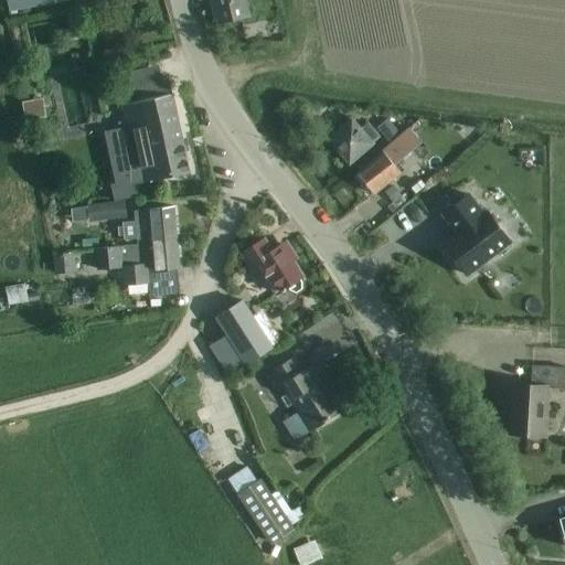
[(7,0),(9,10),(68,0),(7,0)]
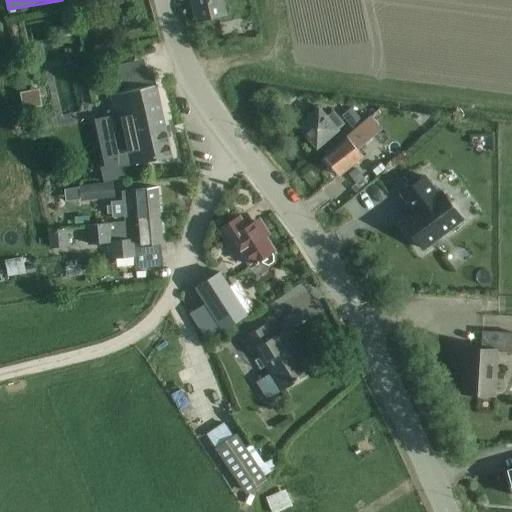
[(191,0),(195,20),(225,14),(222,0),(191,0)]
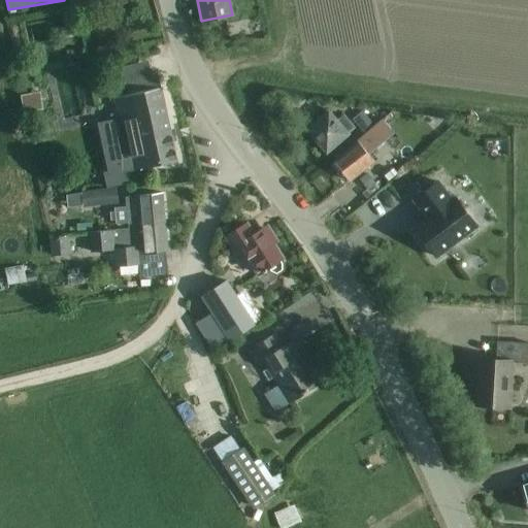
[(121,125),(127,153),(101,158),(108,187),(126,183),(124,172),(130,170),(130,172),(137,170),(137,167),(176,159),(161,87),(158,73),(127,80),(129,94),(114,97),(116,102),(96,106),(101,129),(121,125)]
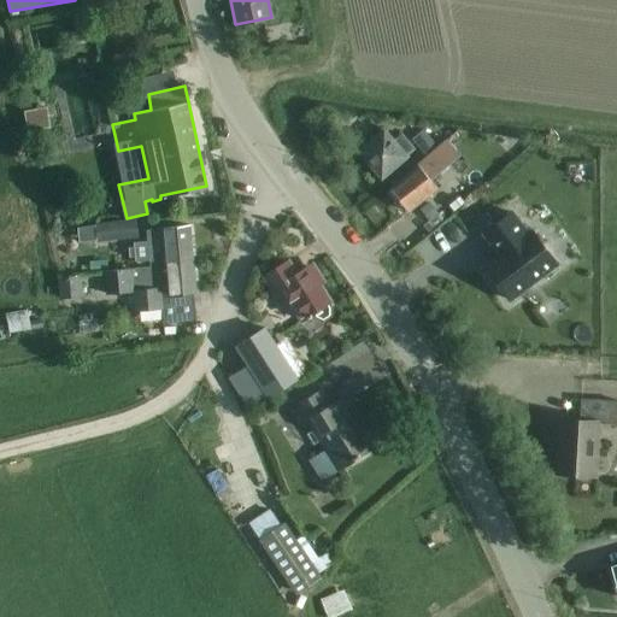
[(47,107),(24,112),(28,133),(51,128),(47,107)]
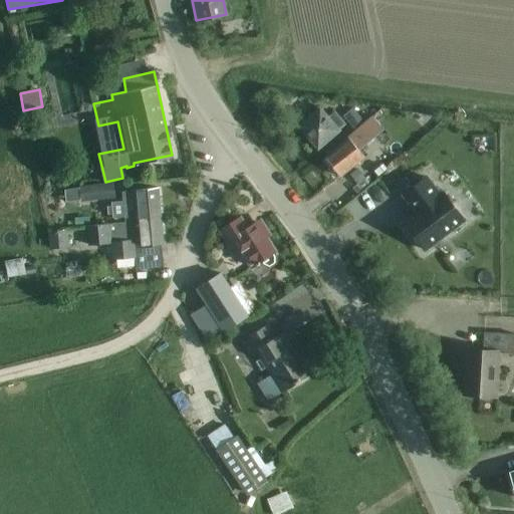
[(328,117),(320,108),(299,126),(318,149),(339,131),(339,130),(346,123),(335,110),(328,117)]
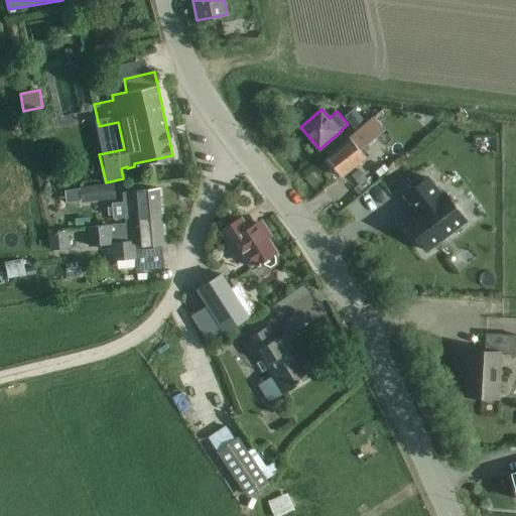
[(345,116),(355,130),(364,122),(353,109),(345,116)]
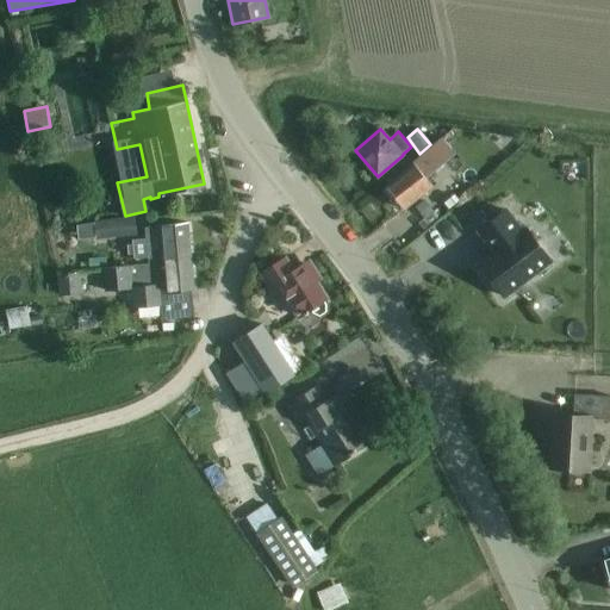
[(409,166),(385,186),(404,209),(433,186),(425,178),(455,153),(441,138),(412,163),(409,166)]
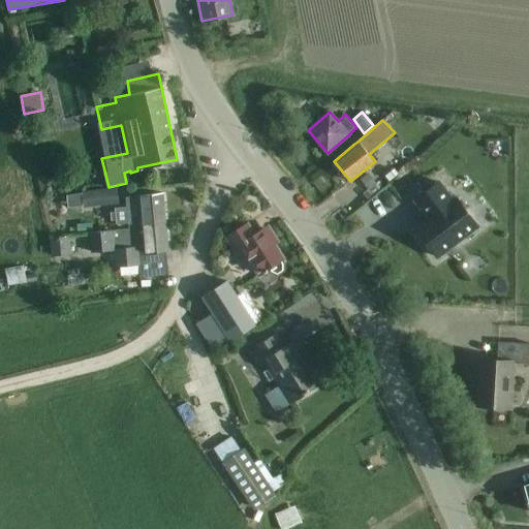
[(393,170),(384,177),(389,180),(396,175),(393,170)]
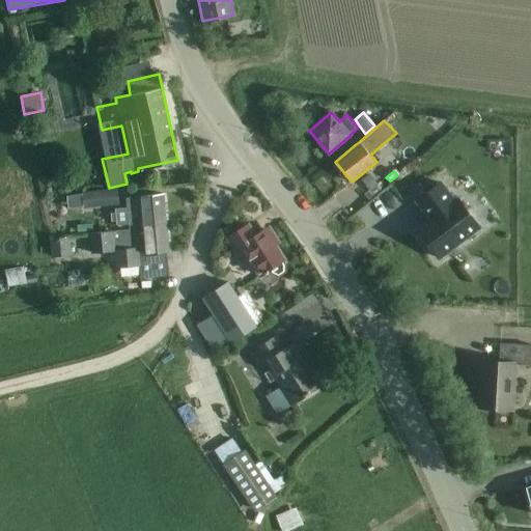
[(368,172),(361,178),(369,190),(364,194),(370,201),(383,192),(376,185),(378,184),(368,172)]
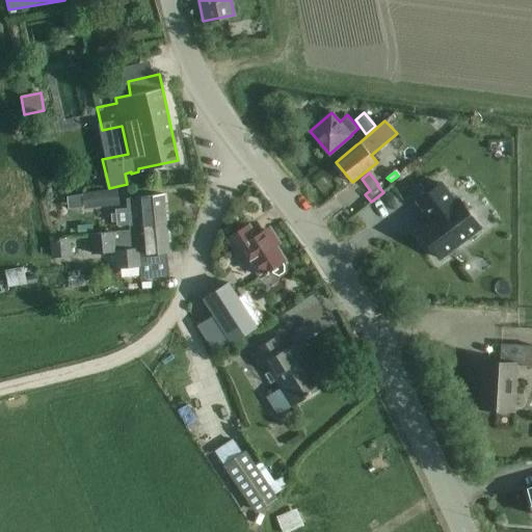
[(441,183),(417,202),(431,219),(418,230),(440,259),(481,228),(458,198),(455,202),(441,183)]
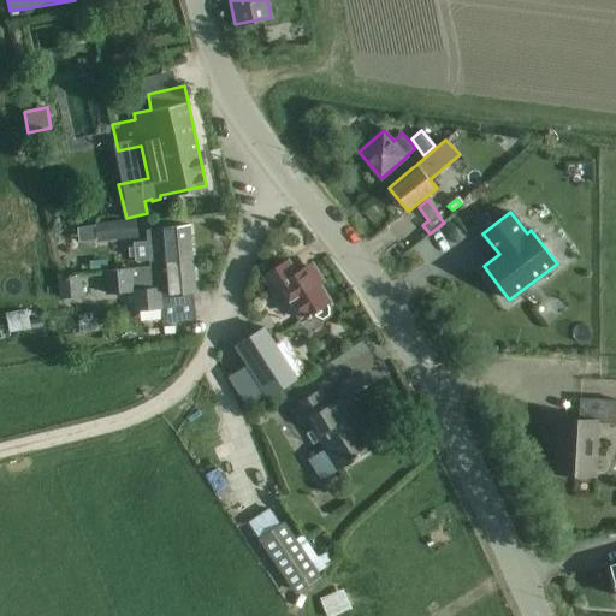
[(137,219),(95,224),(98,242),(138,237),(137,219)]
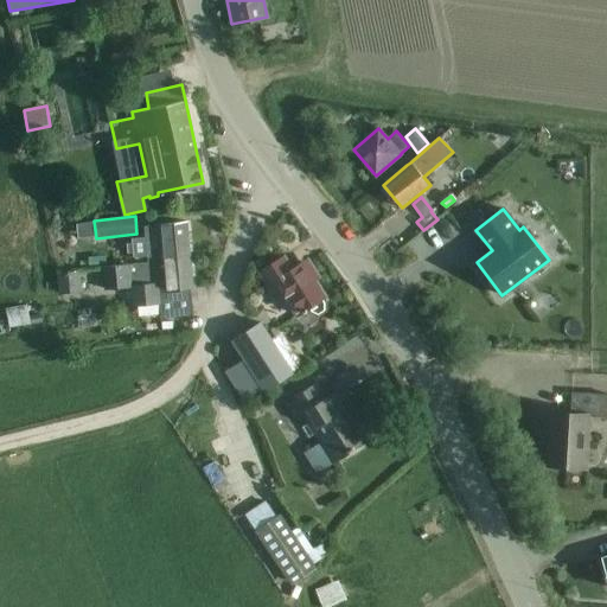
[(160,302),(161,317),(192,314),(189,288),(193,287),(187,223),(151,227),(146,227),(147,236),(132,237),(134,259),(148,257),(148,262),(103,267),(106,288),(134,286),(136,305),(160,302)]
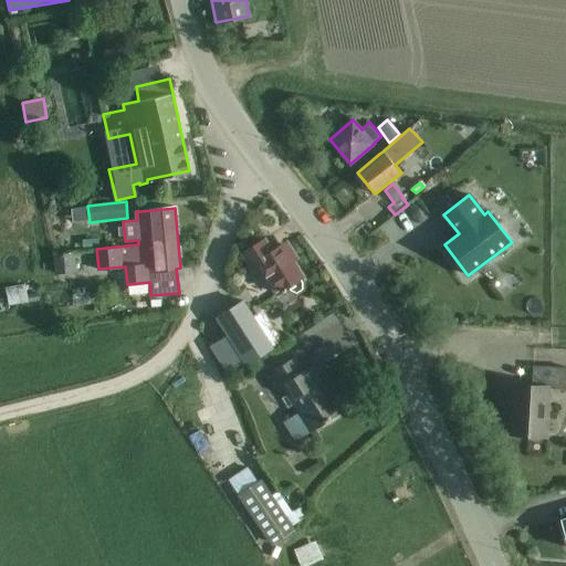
[(302,276),(304,275),(283,242),(272,249),(265,239),(242,253),(250,266),(257,262),(276,294),(286,287),(289,291),(296,294),(304,289),(304,281),(302,276)]
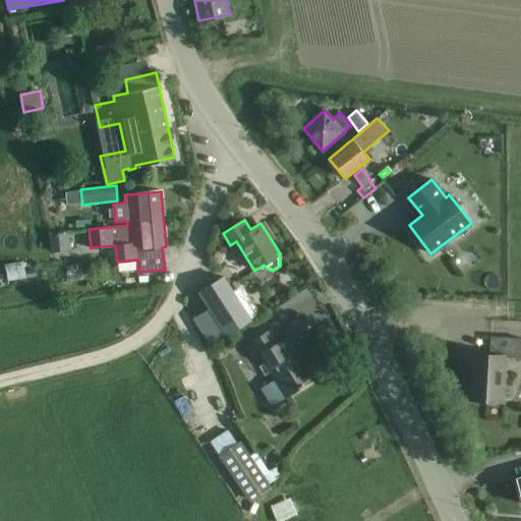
[(58,233),(49,234),(50,253),(53,253),(61,252),(65,252),(71,251),(69,232),(60,233),(58,233)]
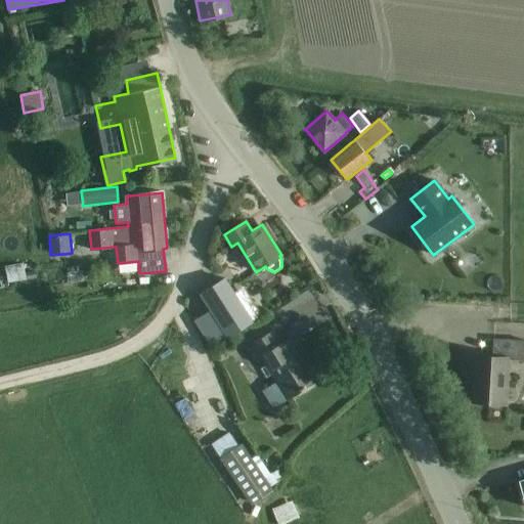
[(228,337),(253,320),(225,278),(201,294),(228,337)]
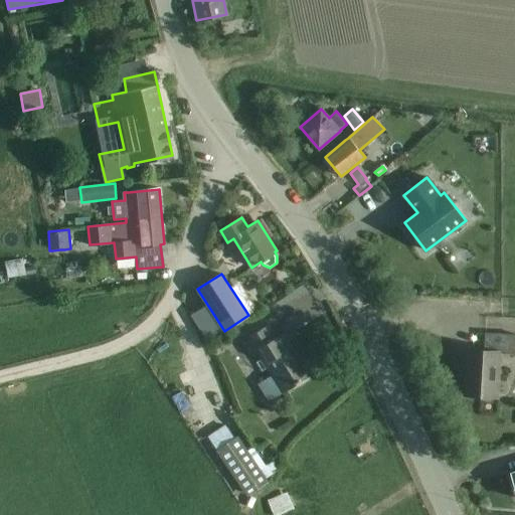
[(283,392),(312,374),(286,331),(276,336),(269,325),(242,341),(250,355),(258,351),(283,392)]
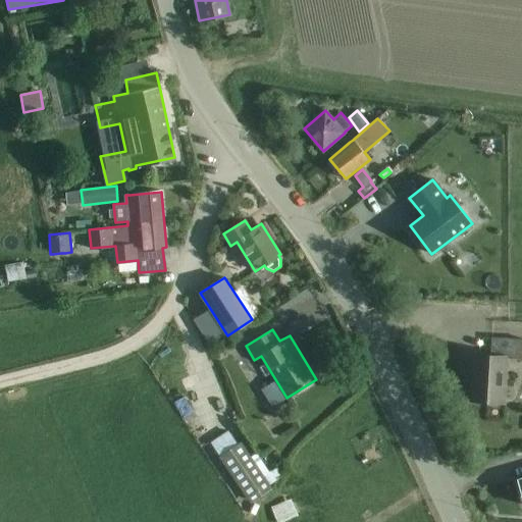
[(491,358),(474,357),(471,403),(506,405),(508,360),(521,360),(521,341),(492,340),(491,358)]
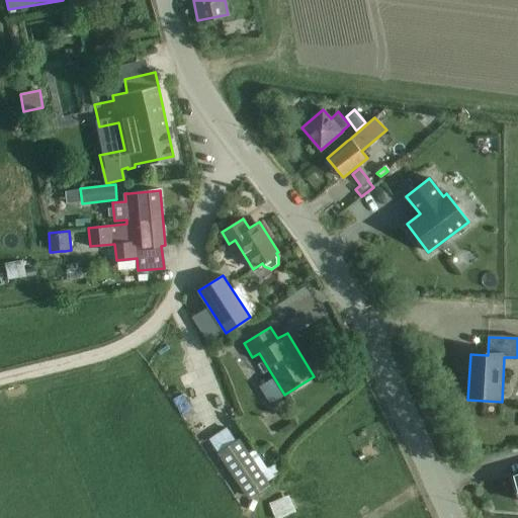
[(249,495),(267,483),(239,441),(221,453),(249,495)]
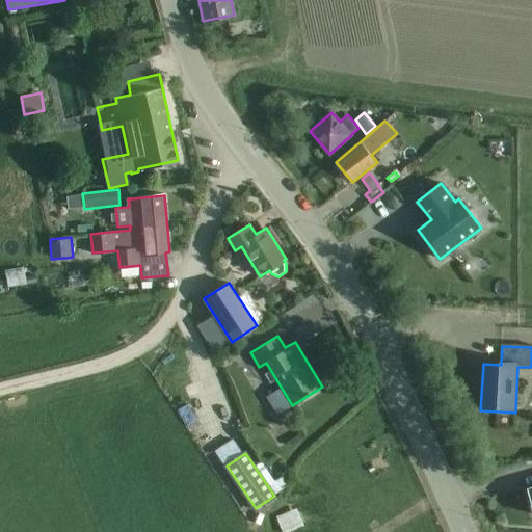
[(289,531),(302,527),(295,509),(275,516),(282,531),(289,531)]
